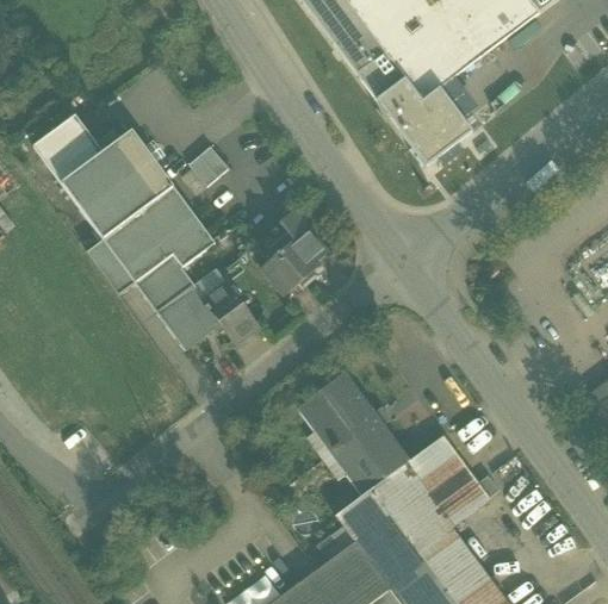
[(308,0),(428,159),(477,123),(444,80),(539,11),(531,0),(308,0)]
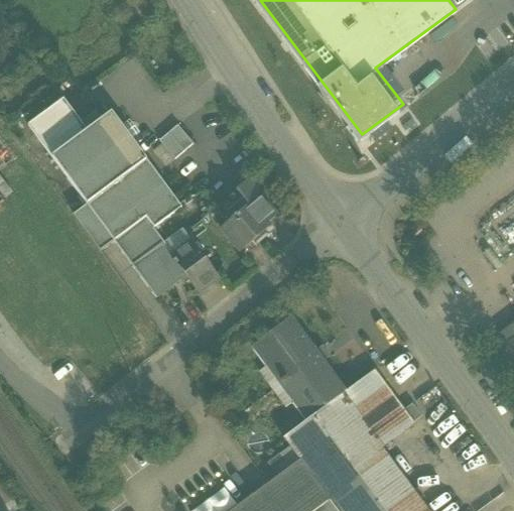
[(65,96),(29,122),(52,154),(88,127),(65,96)]
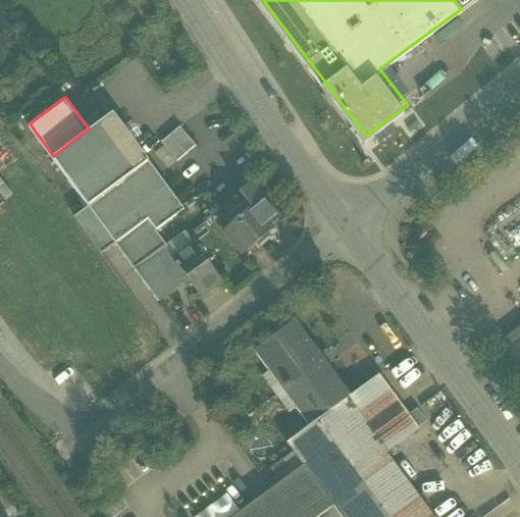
[(89,128),(53,156),(89,204),(149,159),(133,137),(141,131),(134,120),(125,126),(113,111),(89,128)]
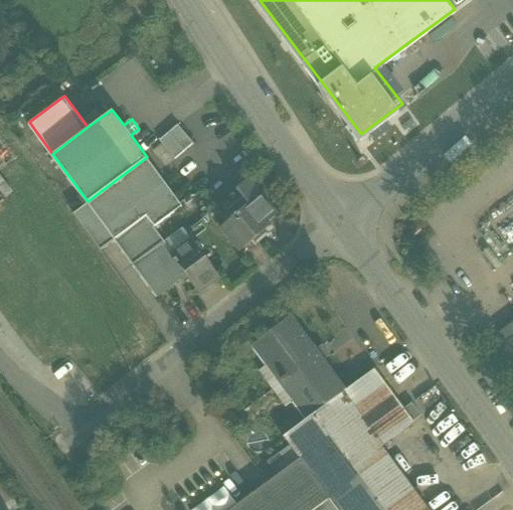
[(194,140),(178,122),(160,137),(176,156),(194,140)]
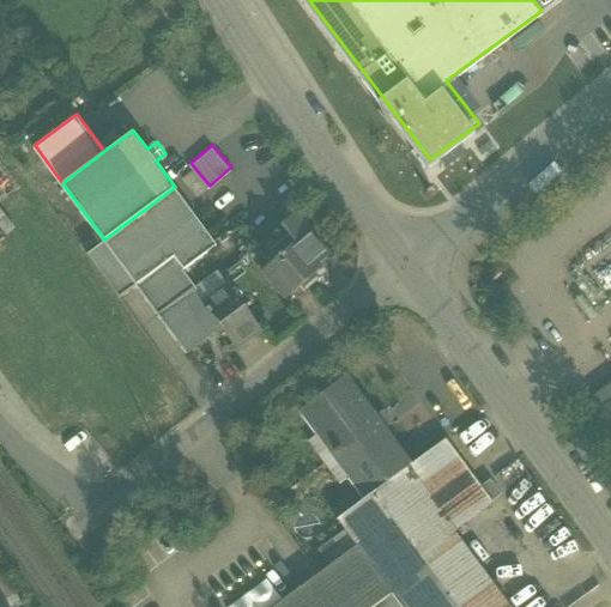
[(197,196),(210,186),(191,163),(179,174),(197,196)]
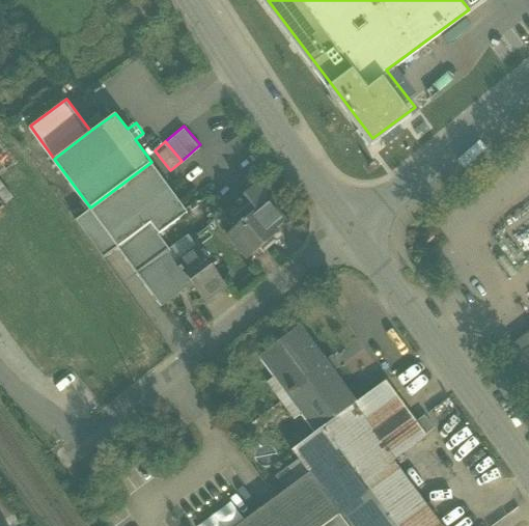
[(151,162),(90,208),(117,244),(140,275),(172,251),(150,221),(151,221),(159,231),(188,211),(151,162)]
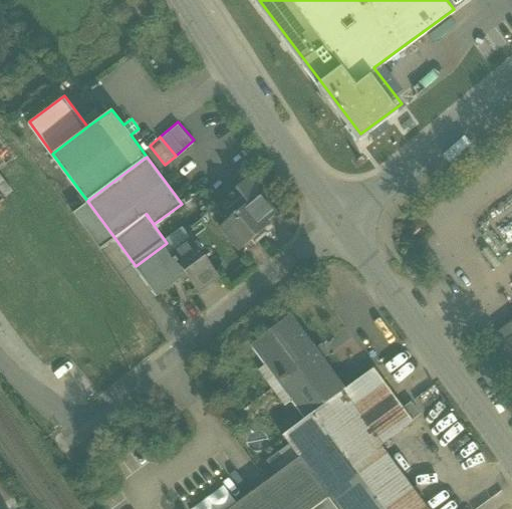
[(247,178),(236,187),(242,194),(253,185),(247,178)]
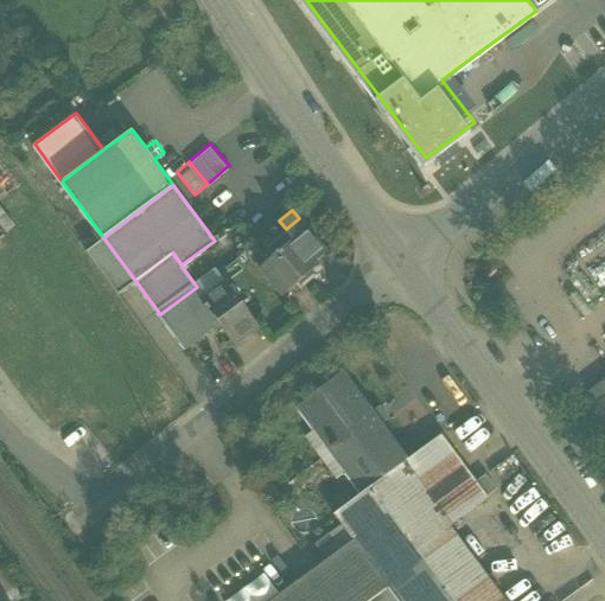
[(286,229),(268,247),(274,254),(261,266),(284,291),(316,261),(313,259),(326,248),(299,218),(286,229)]
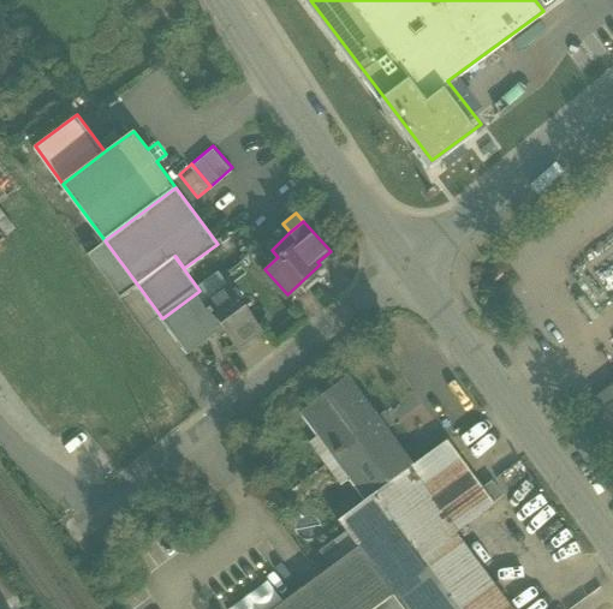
[(136,282),(105,240),(89,252),(120,294),(136,282)]
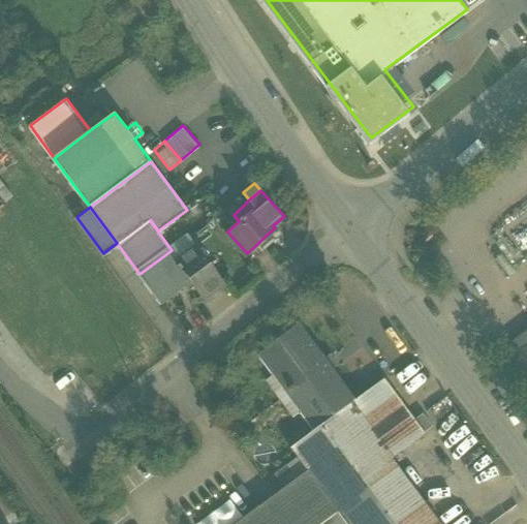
[(225,281),(197,244),(179,258),(177,259),(191,280),(205,297),(225,281)]
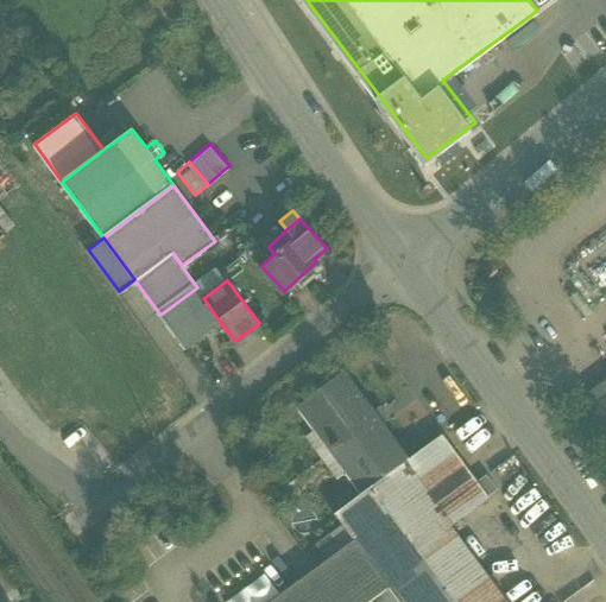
[(197,287),(161,315),(185,348),(220,322),(203,298),(206,297),(197,287)]
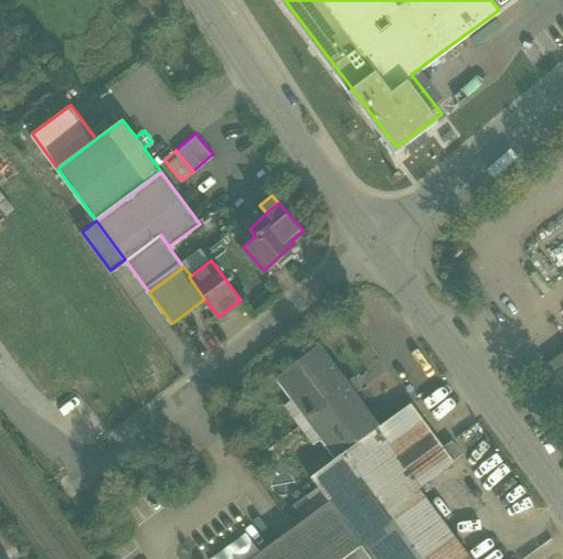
[(562,343),(544,356),(556,373),(562,367),(562,343)]
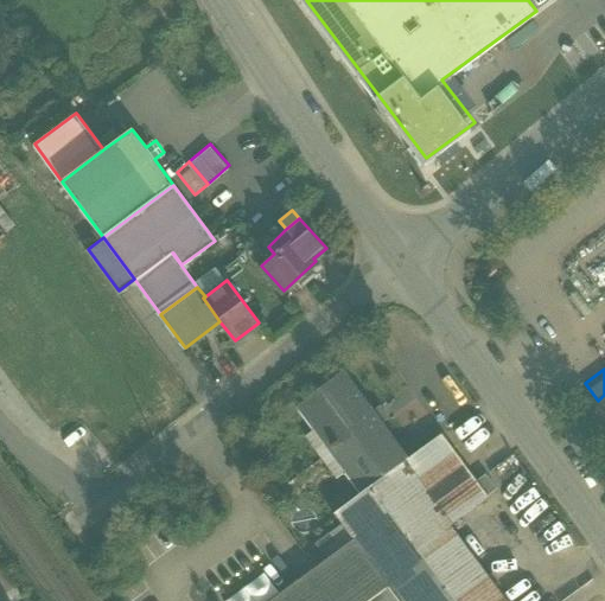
[(371,410),(342,370),(297,403),(298,404),(304,401),(336,445),(330,448),(331,449),(337,446),(367,485),(361,490),(362,491),(407,458),(381,421),(390,414),(382,403),(371,410)]
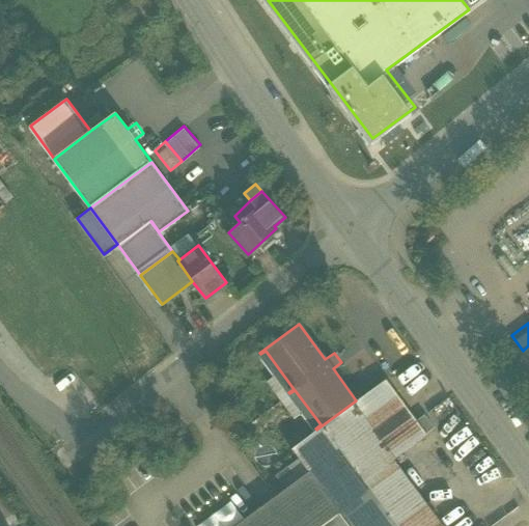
[(316,430),(293,447),(299,455),(310,470),(340,511),(351,525),(444,525),(394,458),(427,433),(386,378),(356,400),(316,430)]
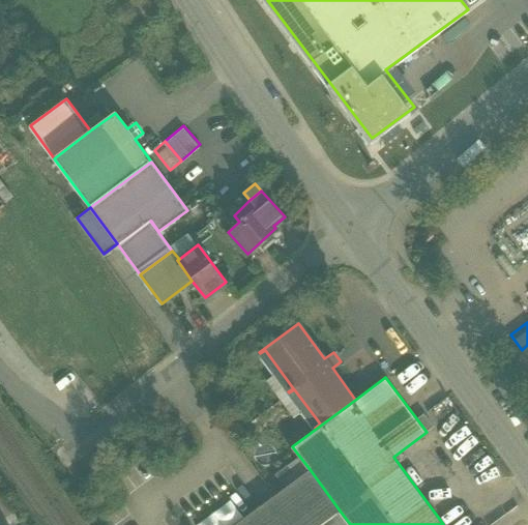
[(435,424),(424,411),(416,417),(426,430),(435,424)]
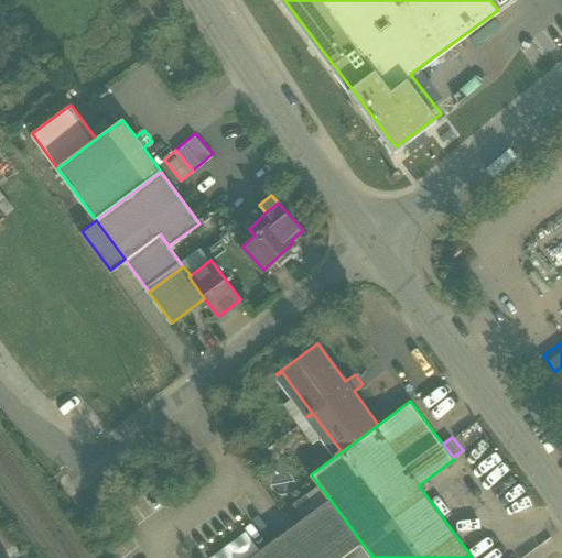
[(289,505),(300,521),(330,499),(317,483),(289,505)]
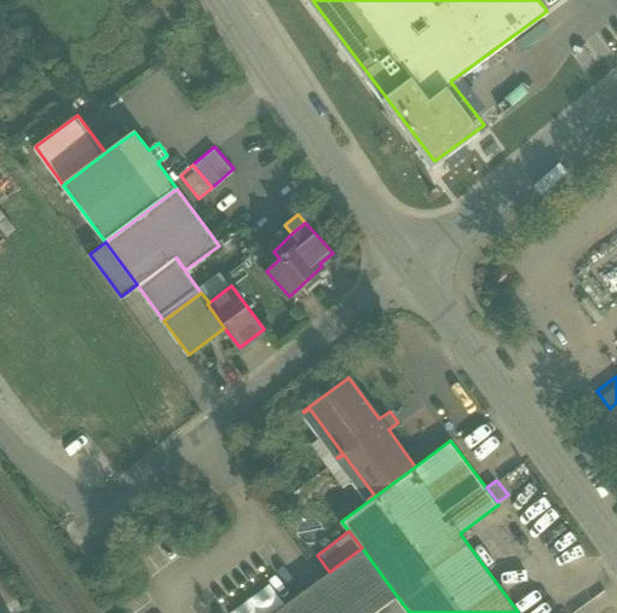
[(329,572),(272,612),(374,612),(397,596),(362,548),(329,572)]
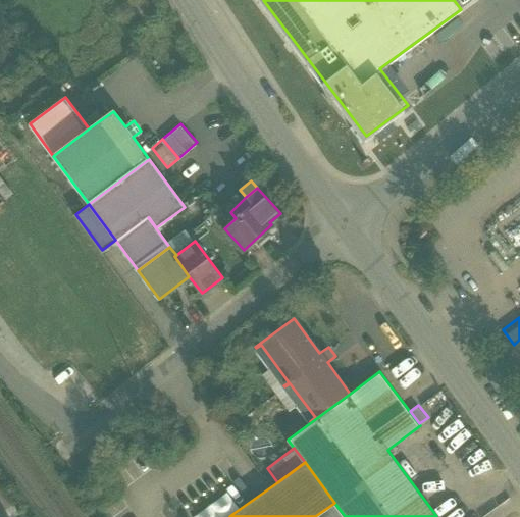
[(345,516),(334,503),(315,516),(345,516)]
